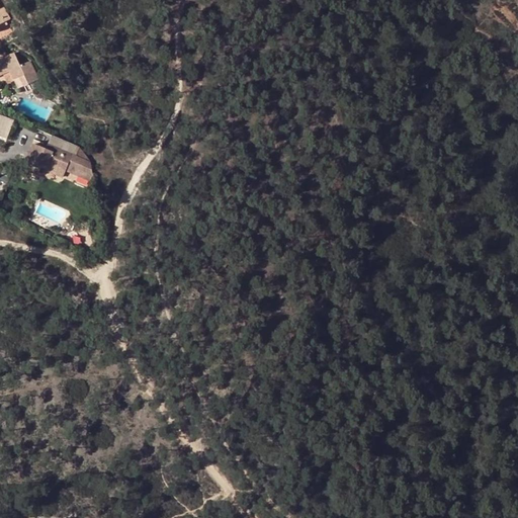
[(0,24),(6,21),(11,18),(4,7),(0,9),(0,24)]
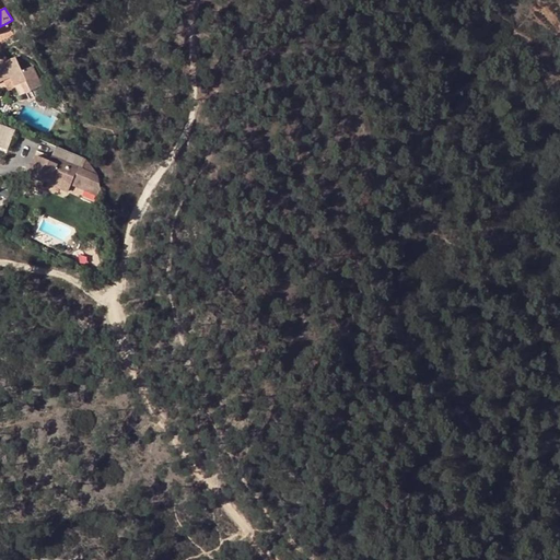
[(22,71),(15,57),(0,65),(0,81),(3,81),(11,77),(16,88),(20,96),(42,85),(32,67),(22,71)]
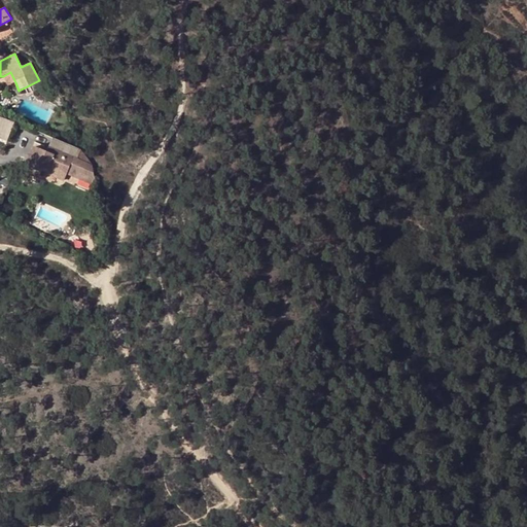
[(15,82),(10,72),(3,76),(8,86),(15,82)]
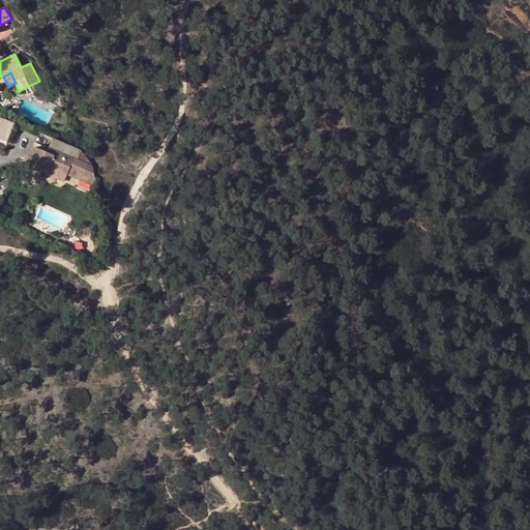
[(16,112),(22,99),(22,98),(0,93),(0,107),(16,113),(16,112)]
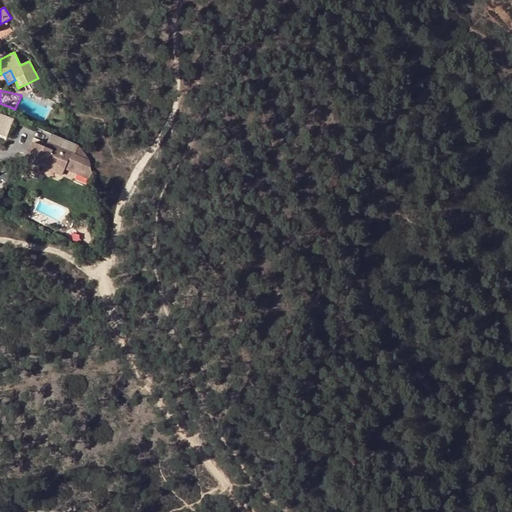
[(0,113),(0,133),(8,137),(16,118),(1,112),(0,113)]
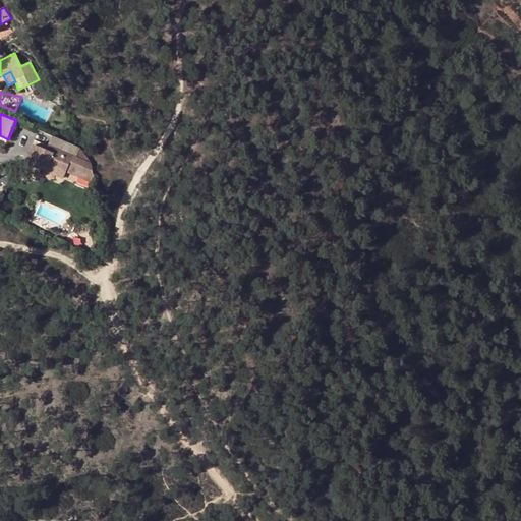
[(68,165),(81,171),(85,161),(49,146),(47,151),(34,146),(26,163),(46,171),(47,167),(64,175),(66,171),(68,165)]
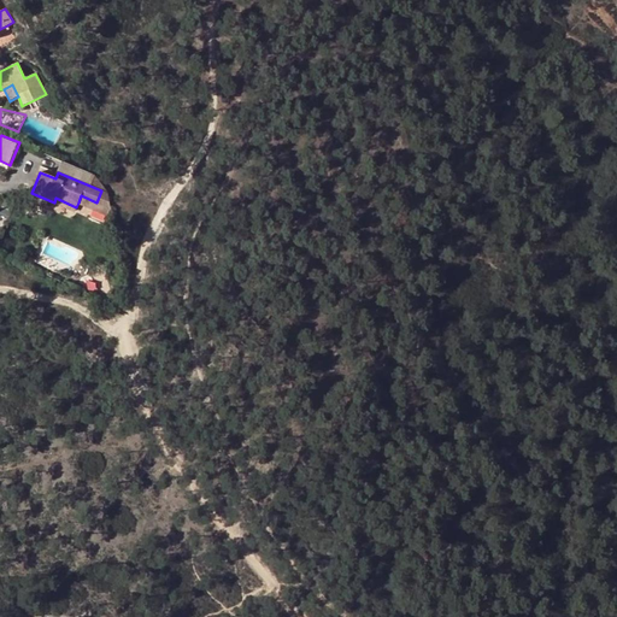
[(93,209),(97,203),(81,195),(78,203),(93,209)]
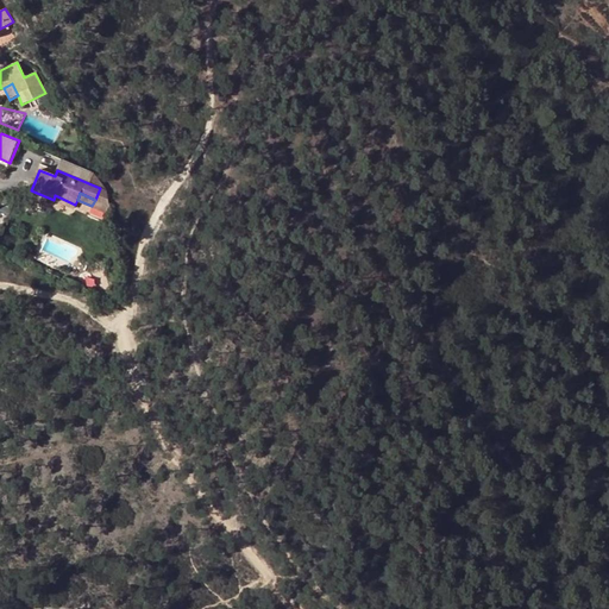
[(55,195),(54,200),(74,208),(75,205),(55,195)]
